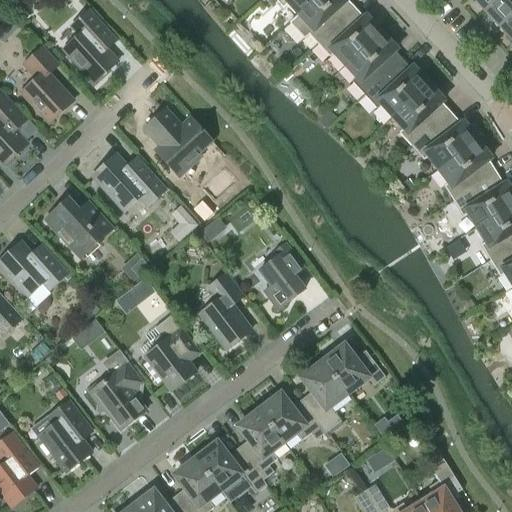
[(276,0),(283,8),(287,4),(298,16),(315,0),(276,0)]
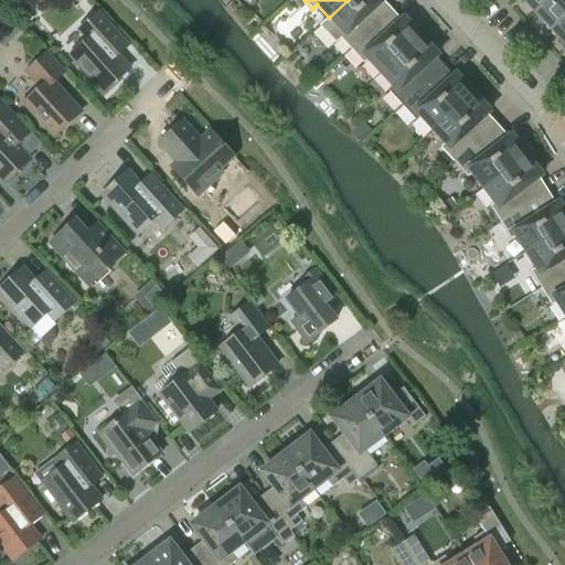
[(341,40),(351,50),(393,11),(384,1),(384,0),(348,0),(329,18),(320,27),(337,44),(341,40)]
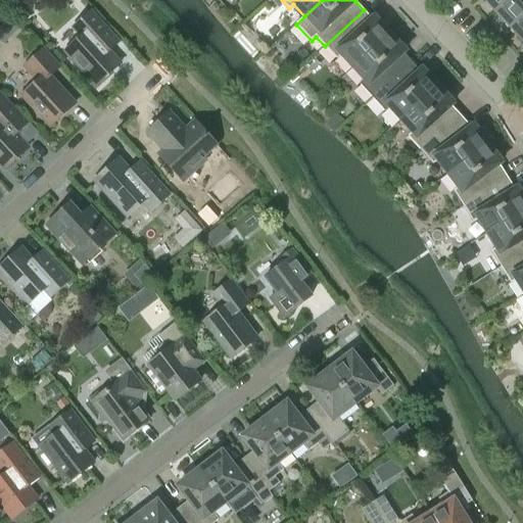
[(482,0),(494,13),(509,0),(482,0)]
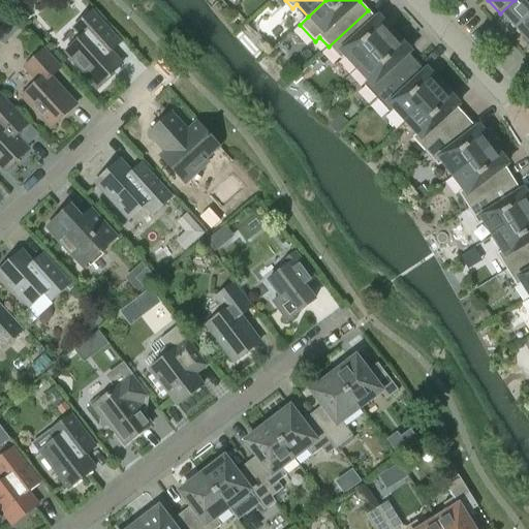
[(528,0),(515,0),(500,13),(516,30),(528,17),(528,0)]
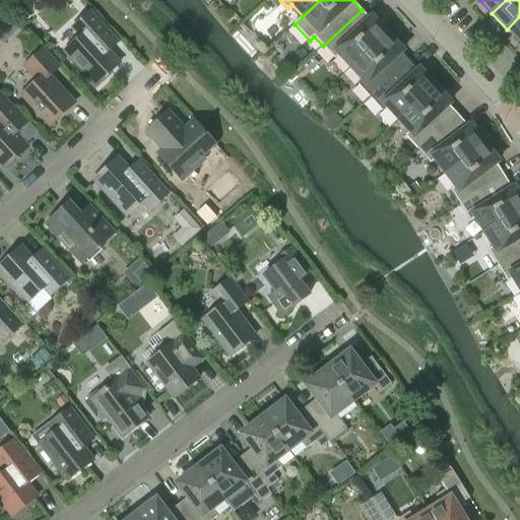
[(339,56),(350,68),(388,35),(372,17),(370,19),(362,10),(323,46),(335,60),(339,56)]
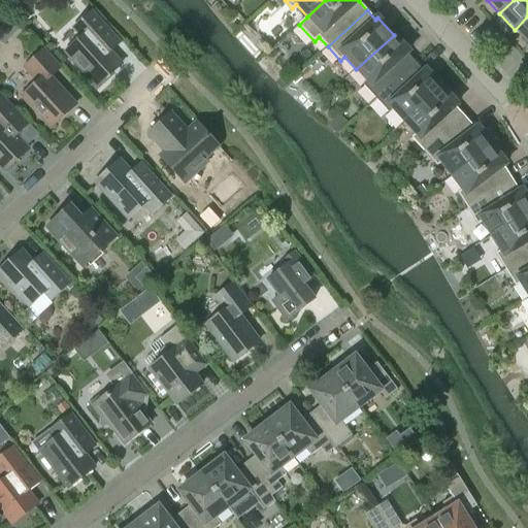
[(66,53),(97,87),(122,65),(110,53),(121,42),(93,11),(73,30),(81,39),(66,53)]
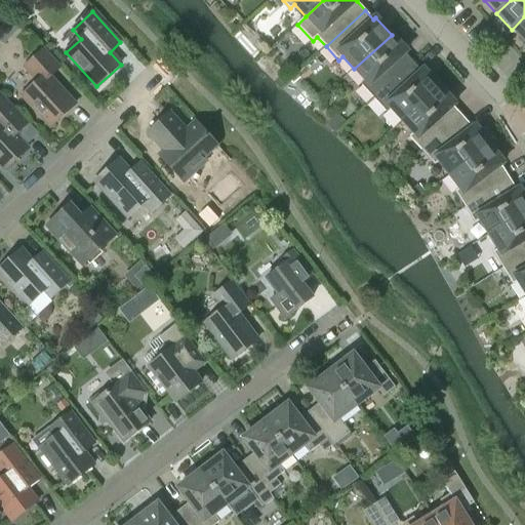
[(524,16),(512,30),(524,44),(524,16)]
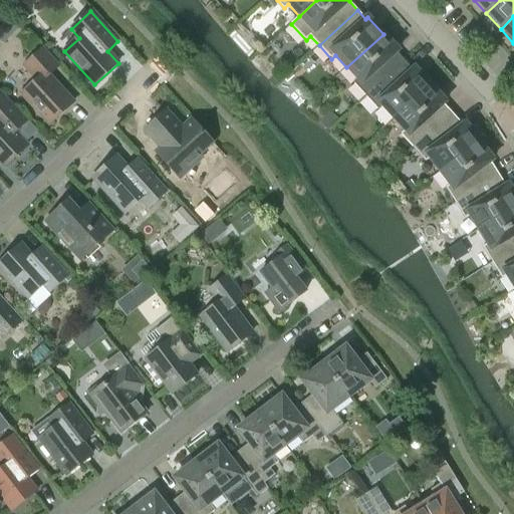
[(353,83),(366,96),(405,61),(397,52),(399,50),(383,34),(346,67),(357,79),(353,83)]
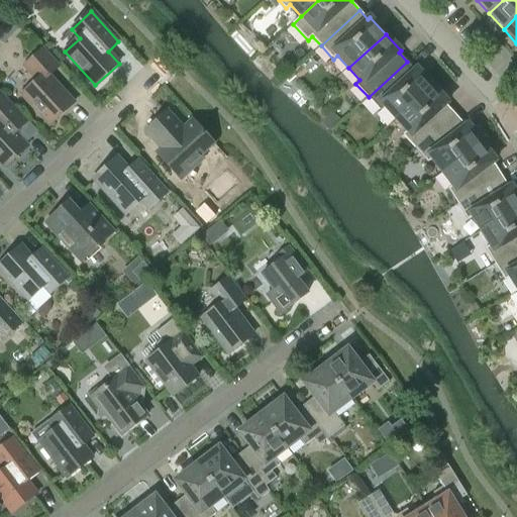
[(52,125),(74,105),(49,78),(60,68),(42,49),(23,67),(32,76),(33,84),(22,94),(52,125)]
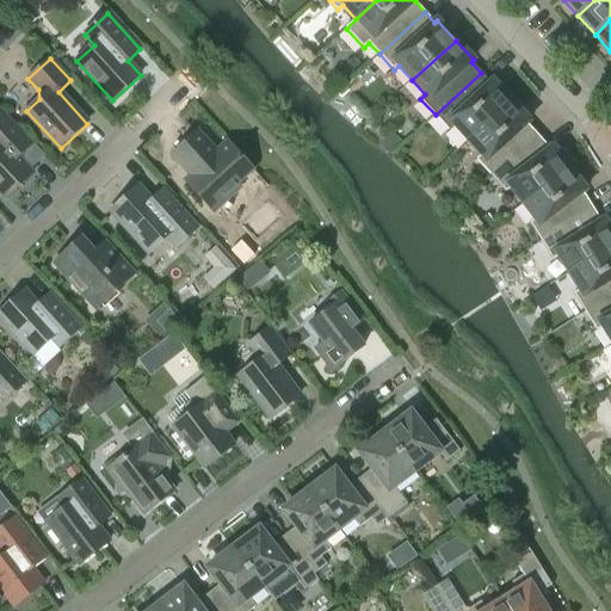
[(455,127),(468,141),(512,102),(493,81),(491,84),(481,73),(436,115),(450,131),(455,127)]
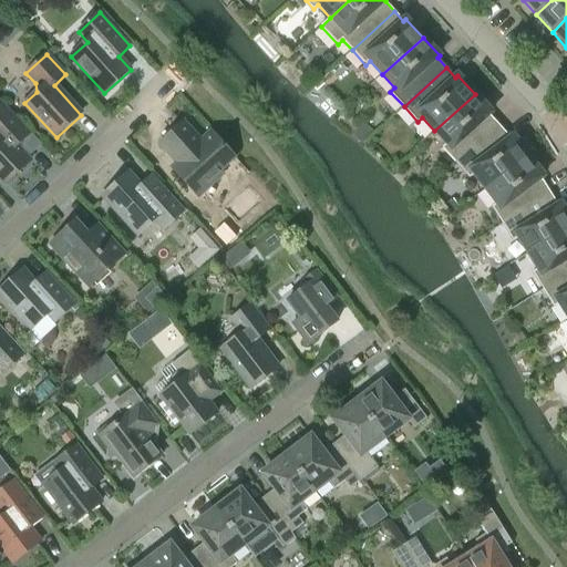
[(442,148),(456,164),(498,125),(490,115),(492,113),(475,94),(434,131),(446,144),(442,148)]
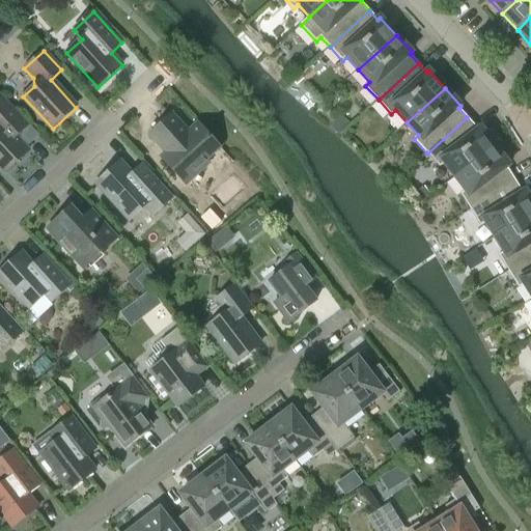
[(0,166),(5,172),(28,151),(5,127),(18,115),(0,95),(0,166)]
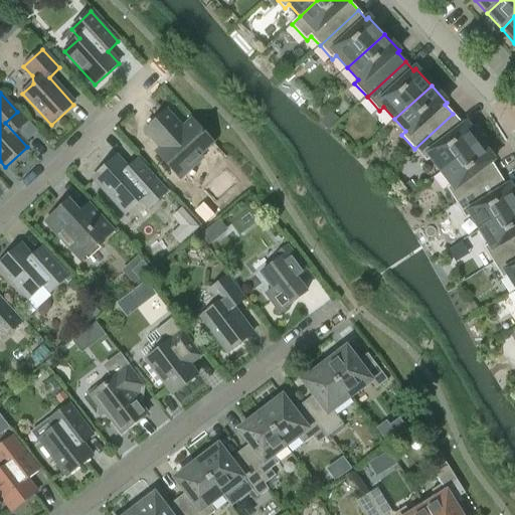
[(145,132),(156,144),(158,143),(162,147),(156,153),(178,176),(213,144),(192,120),(183,128),(167,112),(145,132)]
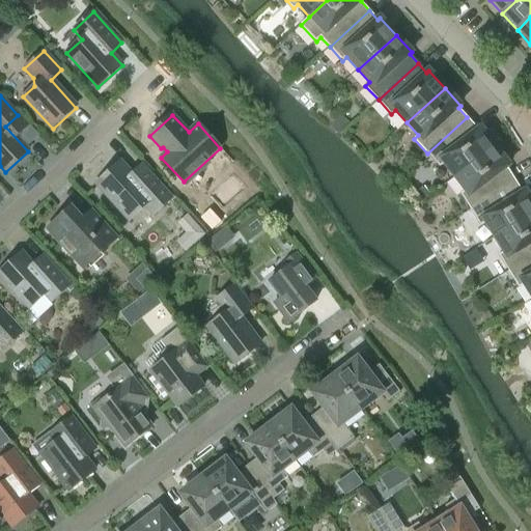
[(478,130),(467,117),(427,154),(440,167),(444,164),(454,177),(495,146),(480,128),(478,130)]
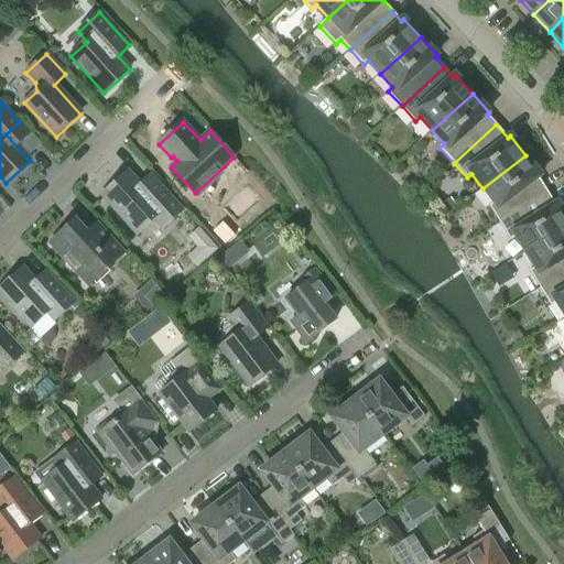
[(541,176),(525,155),(483,188),(494,203),(489,206),(500,224),(549,194),(539,177),(541,176)]
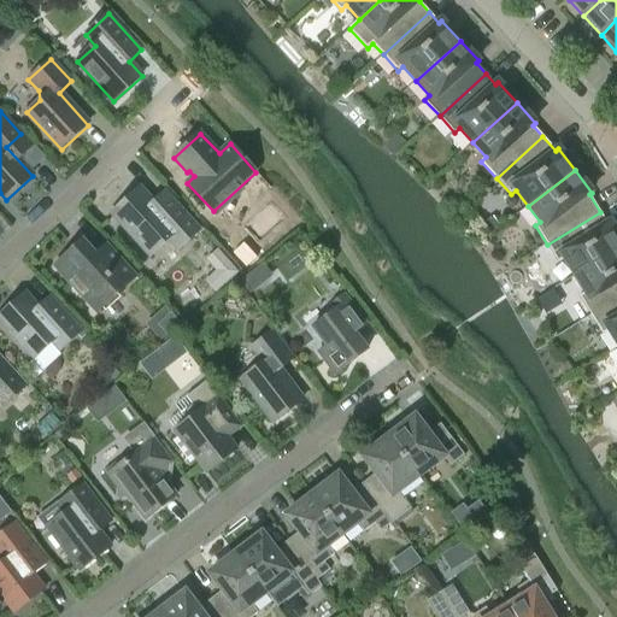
[(154,203),(140,188),(112,215),(150,257),(168,240),(177,251),(201,230),(166,192),(154,203)]
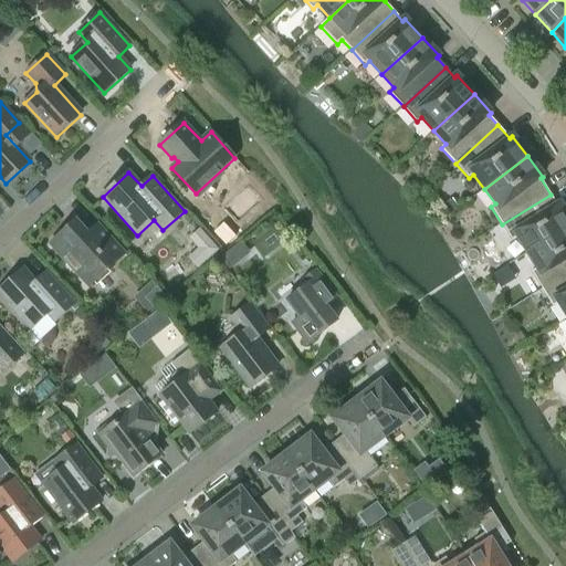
[(517,239),(527,254),(565,229),(565,212),(559,203),(557,205),(551,195),(502,224),(512,242),(517,239)]
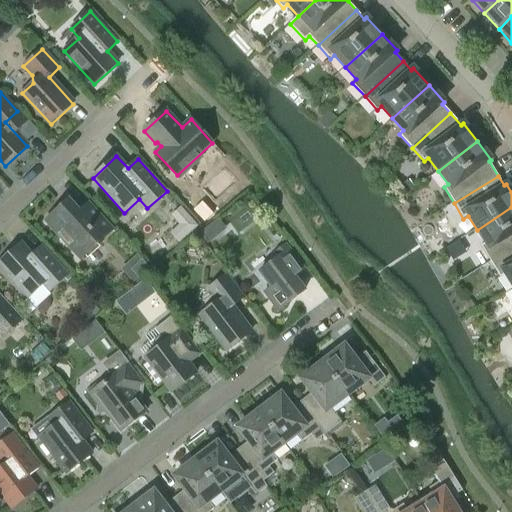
[(80,260),(113,230),(89,204),(80,212),(69,200),(45,222),(80,260)]
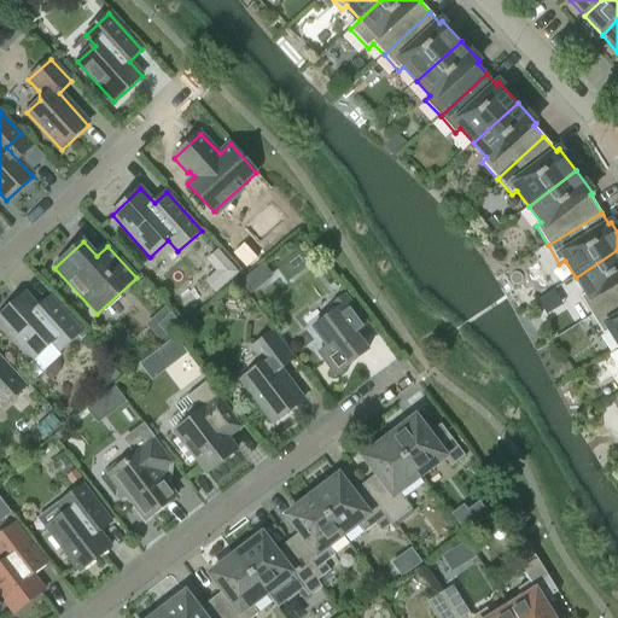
[(220,250),(207,261),(217,273),(207,283),(217,295),(240,273),(220,250)]
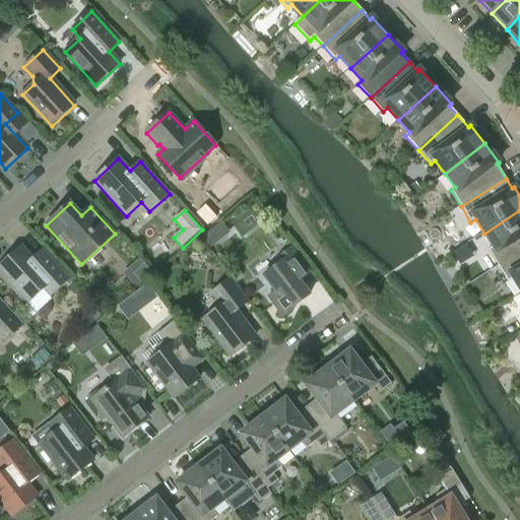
[(519,210),(484,234),(493,248),(488,251),(498,266),(519,252),(519,210)]
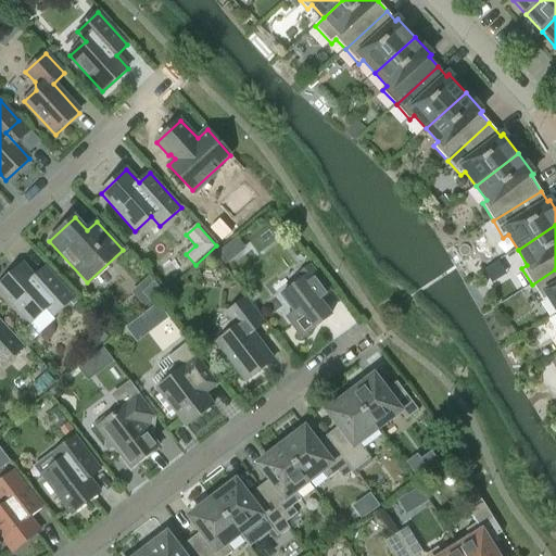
[(217,255),(226,265),(236,257),(228,247),(217,255)]
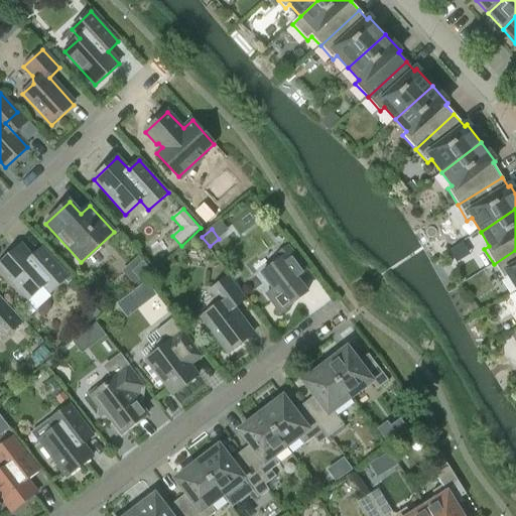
[(0,264),(0,270),(27,300),(42,287),(49,294),(69,277),(43,248),(32,258),(21,246),(0,264)]
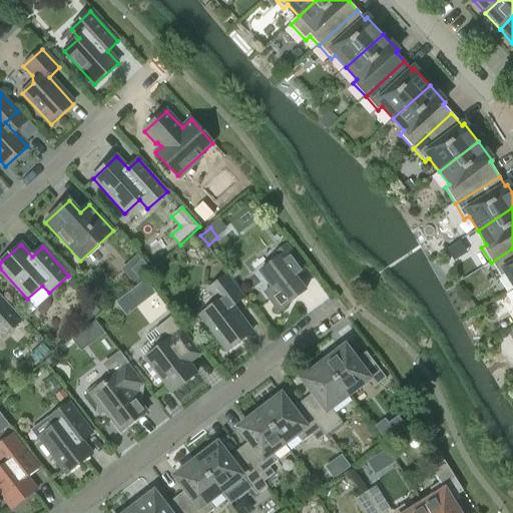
[(279,312),(306,292),(295,278),(304,271),(286,246),(276,253),(279,258),(260,273),(272,288),(265,293),(279,312)]
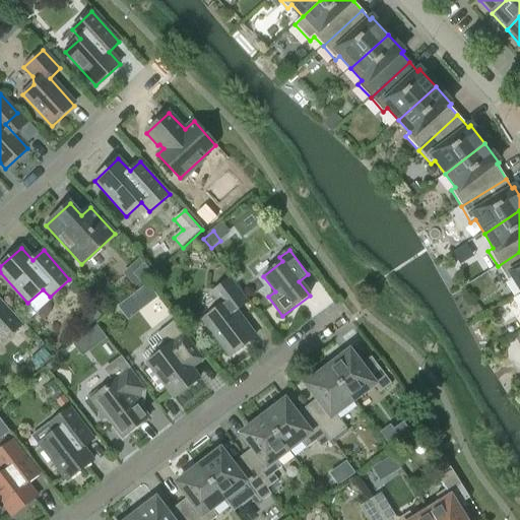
[(519,252),(498,266),(508,282),(513,279),(519,290),(519,252)]
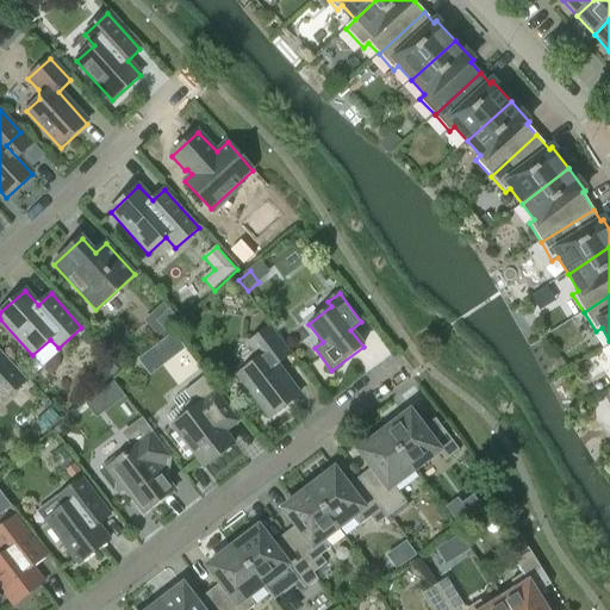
[(143,322),(159,338),(178,321),(163,304),(143,322)]
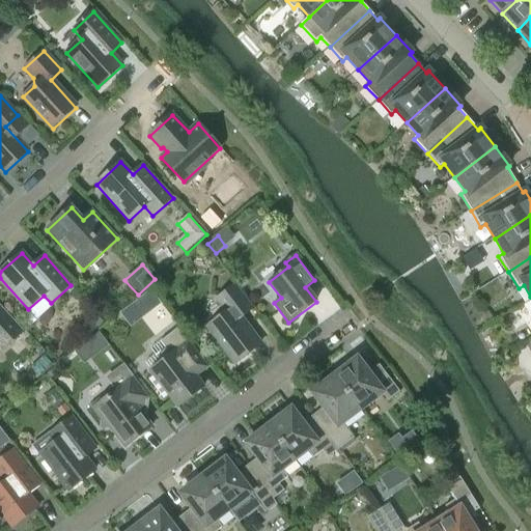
[(234,364),(260,344),(241,318),(253,309),(234,285),(221,296),(231,309),(207,328),(234,364)]
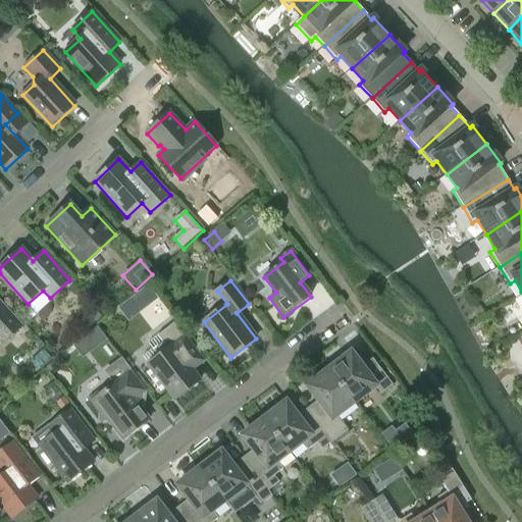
[(0,335),(6,342),(21,327),(0,304),(0,335)]
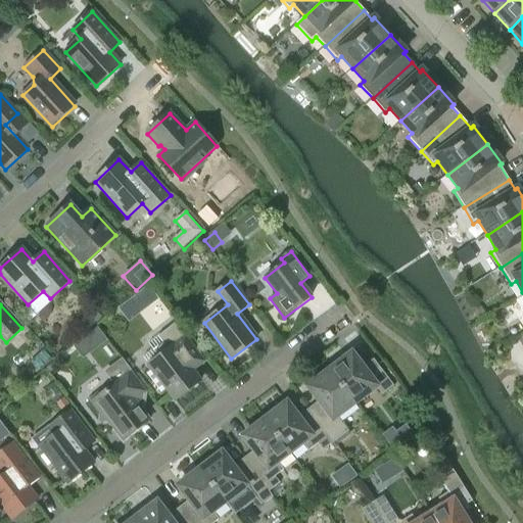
[(147,366),(175,401),(201,381),(191,370),(192,365),(190,363),(199,355),(175,324),(158,337),(163,344),(156,349),(156,354),(158,358),(147,366)]
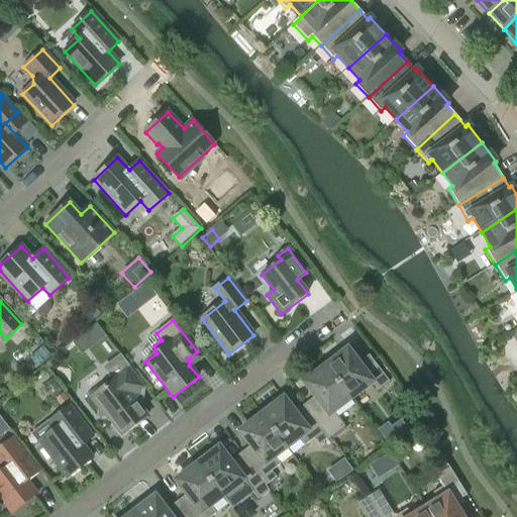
[(347,349),(326,367),(350,399),(372,383),(378,391),(389,382),(373,360),(363,369),(347,349)]
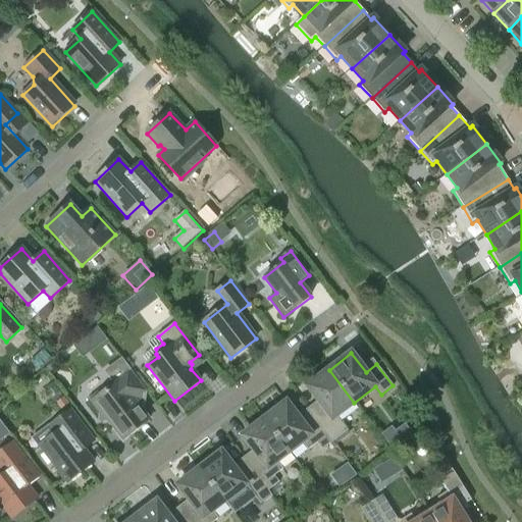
[(145,392),(129,372),(129,371),(131,370),(121,358),(121,359),(122,360),(109,370),(108,375),(113,381),(103,389),(99,420),(108,421),(122,440),(149,420),(134,400),(145,392)]
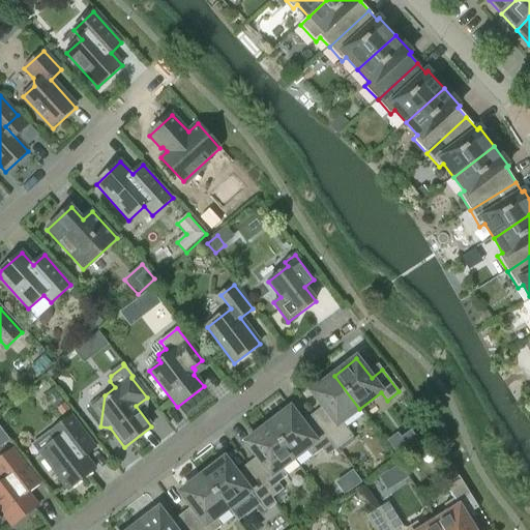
[(327,412),(316,420),(337,448),(353,438),(342,422),(359,409),(334,376),(312,392),(327,412)]
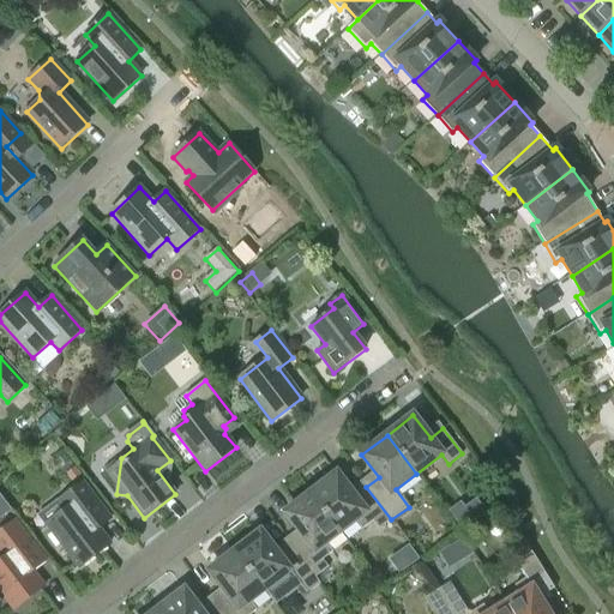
[(337,474),(311,493),(341,531),(355,521),(362,530),(373,522),(378,530),(391,519),(366,487),(354,497),(337,474)]
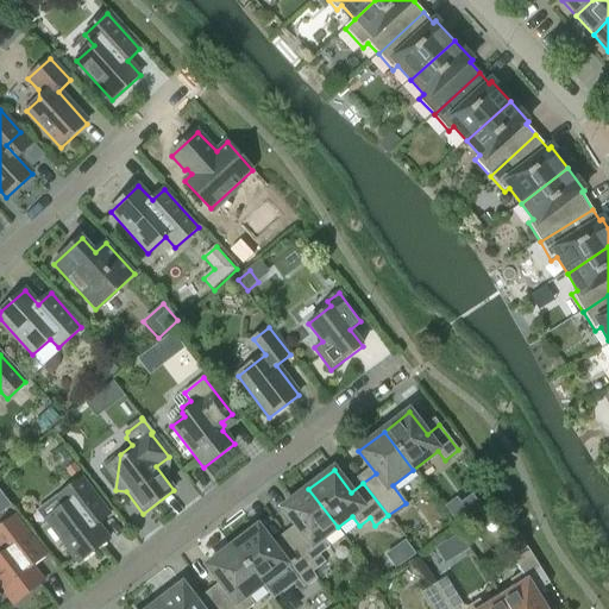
[(98,525),(111,514),(83,478),(58,497),(66,506),(46,521),(79,563),(110,540),(98,525)]
